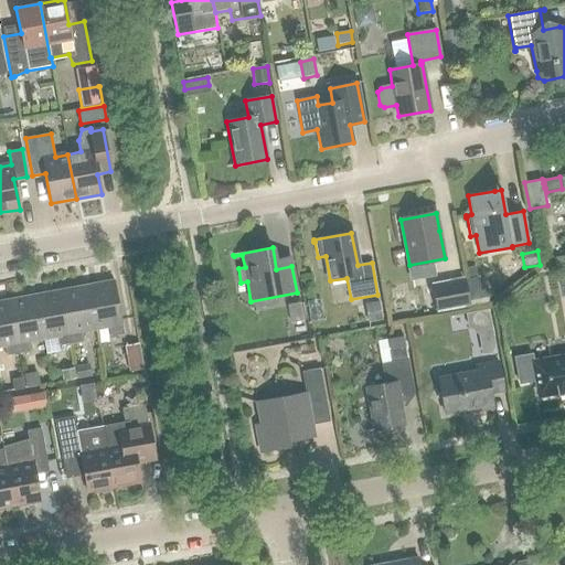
[(462,279),(433,285),(437,311),(468,305),(462,279)]
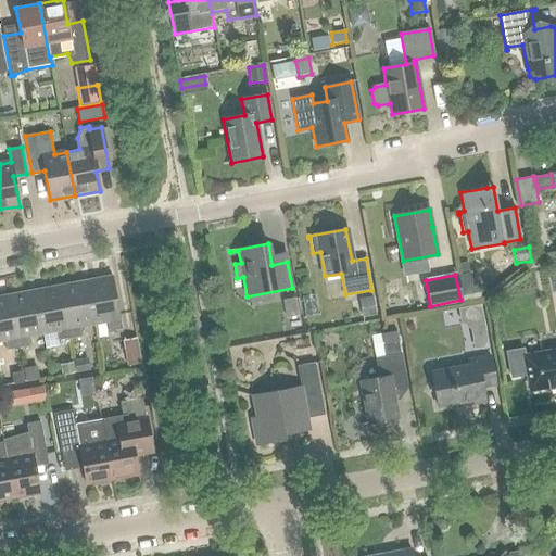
[(112,276),(86,281),(93,325),(106,323),(109,331),(122,329),(112,276)]
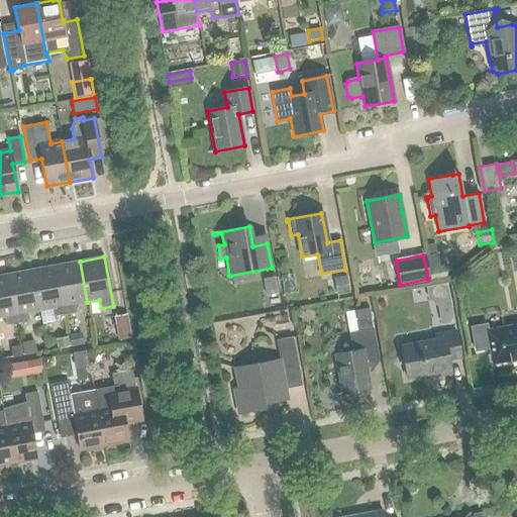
[(80,262),(56,266),(65,315),(77,312),(75,304),(87,302),(80,262)]
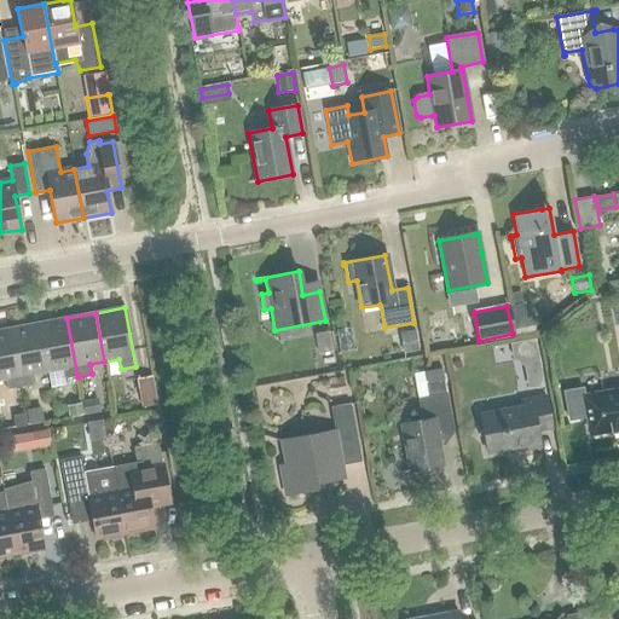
[(67,318),(38,323),(47,372),(62,369),(63,380),(77,377),(67,318)]
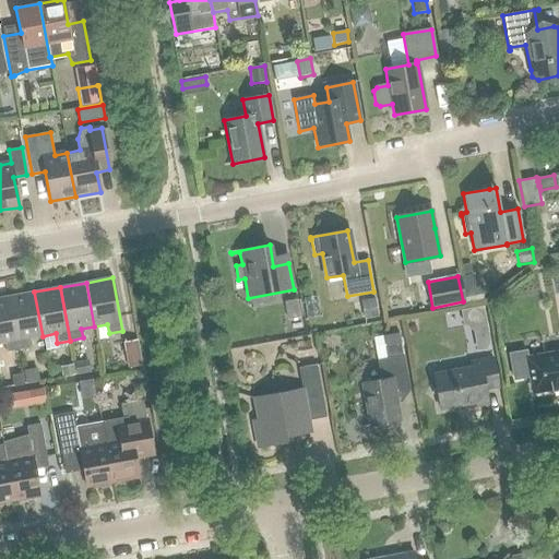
[(34,292),(9,297),(19,349),(32,347),(30,339),(43,336),(34,292)]
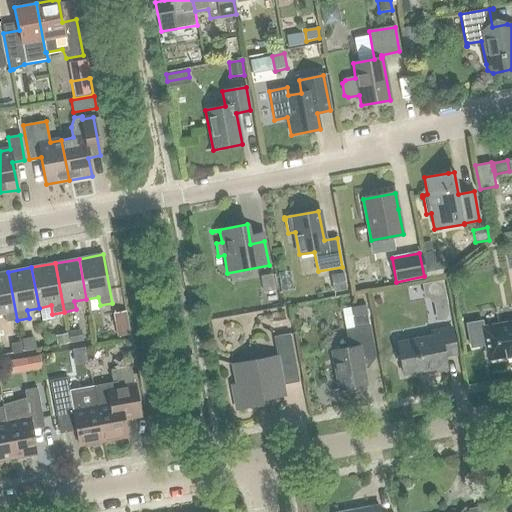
[(6,322),(17,320),(8,272),(0,273),(0,314),(4,314),(6,322)]
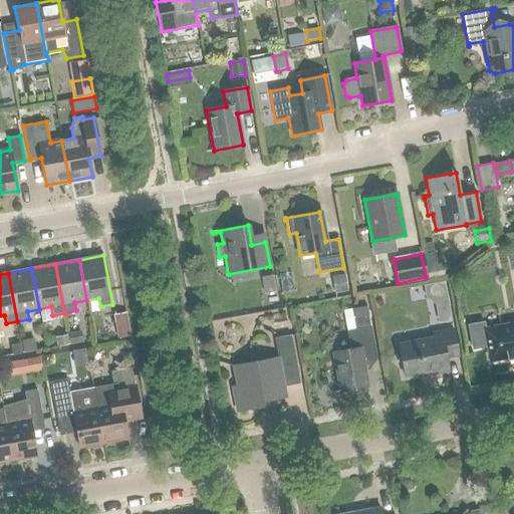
[(348,291),(344,274),(331,277),(335,294),(348,291)]
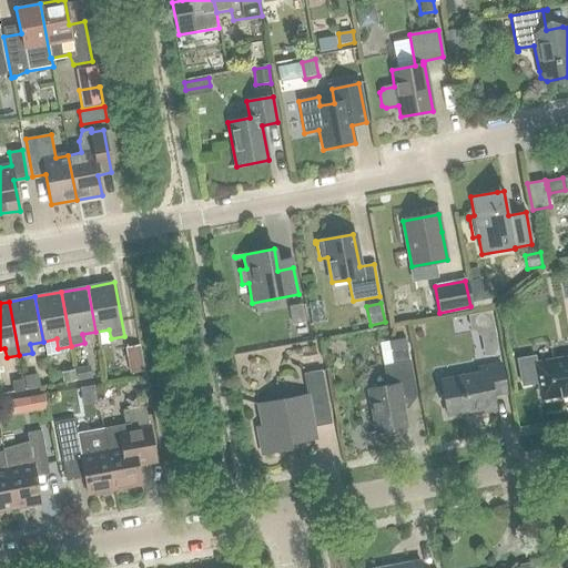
[(306,323),(303,304),(288,306),(292,325),(306,323)]
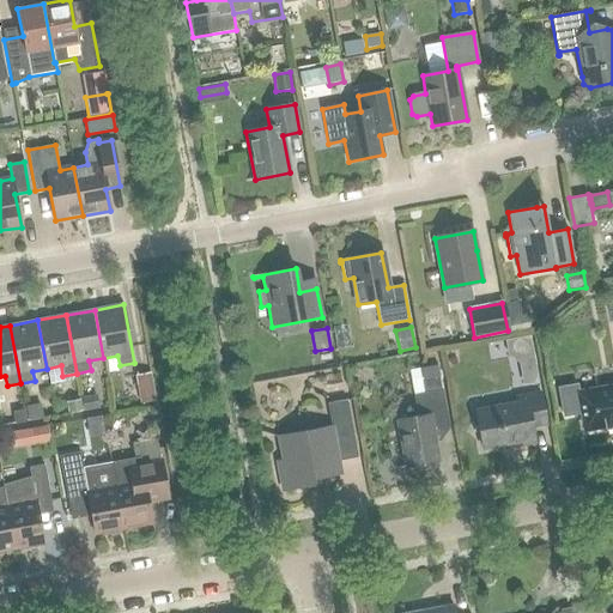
[(533,360),(520,363),(525,383),(538,381),(533,360)]
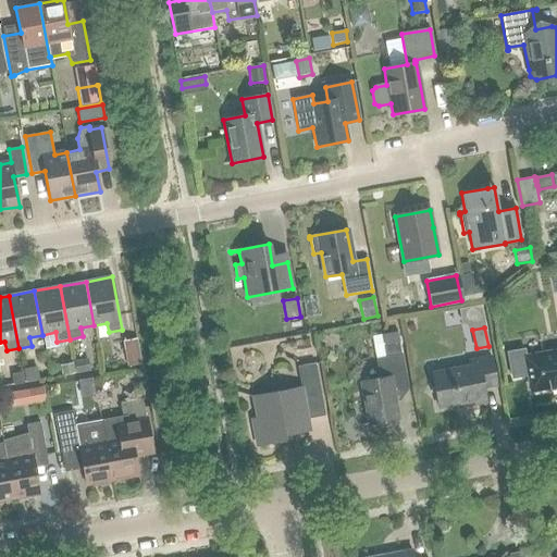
[(397,332),(382,335),(385,353),(400,349),(397,332)]
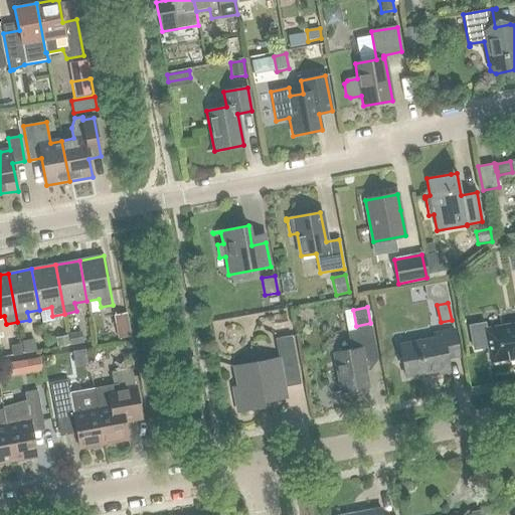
[(114,315),(119,339),(130,337),(126,313),(114,315)]
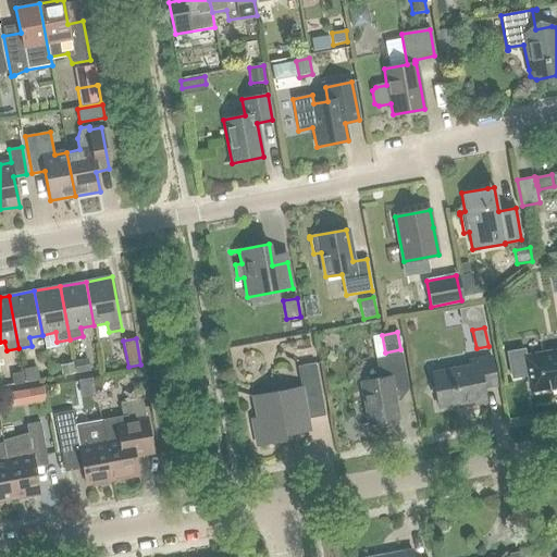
[(528,375),(530,393),(549,388),(549,391),(556,388),(556,349),(525,356),(524,349),(507,353),(512,378),(528,375)]
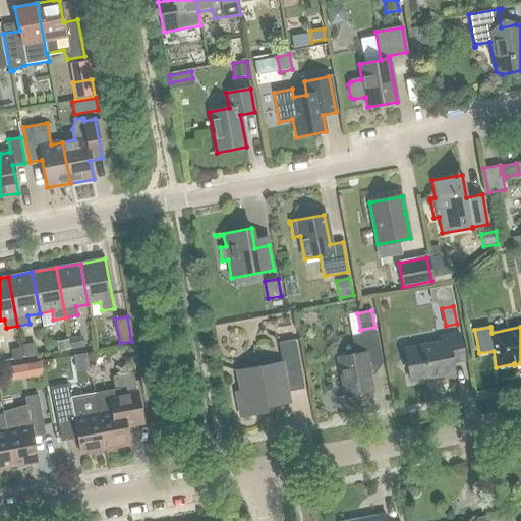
[(355,354),(337,357),(345,397),(372,392),(366,360),(381,357),(375,331),(351,336),(355,354)]
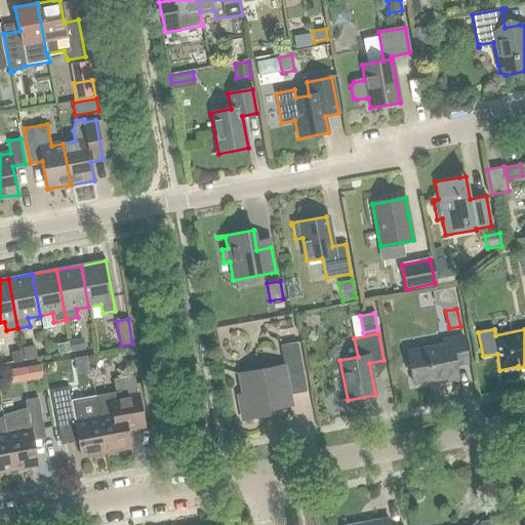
[(413,385),(439,379),(440,382),(458,379),(455,365),(468,363),(462,336),(441,340),(442,346),(407,352),(409,363),(405,369),(411,373),(413,385)]
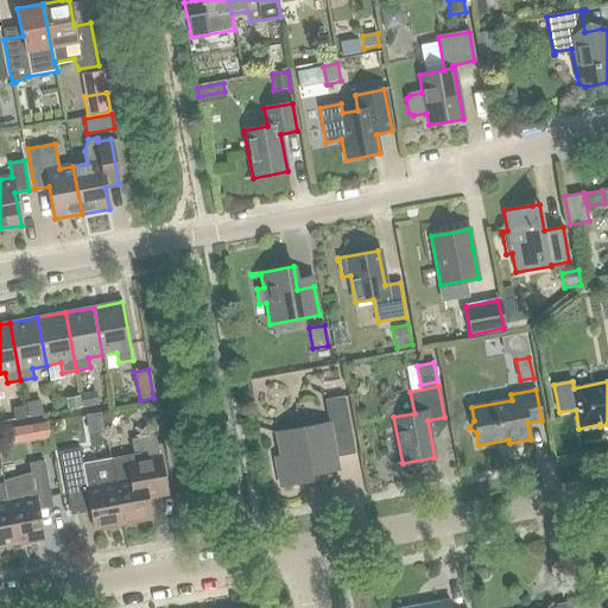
[(99,405),(96,391),(80,394),(82,409),(99,405)]
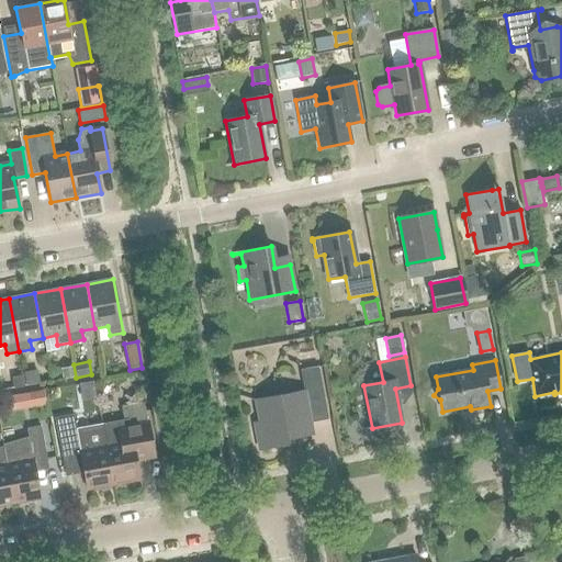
[(76,378),(74,366),(60,369),(63,380),(76,378)]
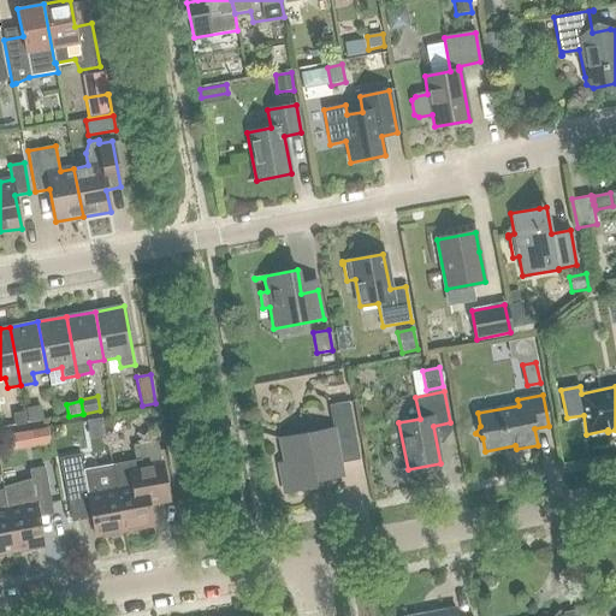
[(331,474),(341,472),(342,477),(342,475),(339,463),(360,460),(349,402),(329,406),(333,430),(279,439),(284,463),(278,465),(284,492),(323,485),(321,480),(331,478),(331,474)]
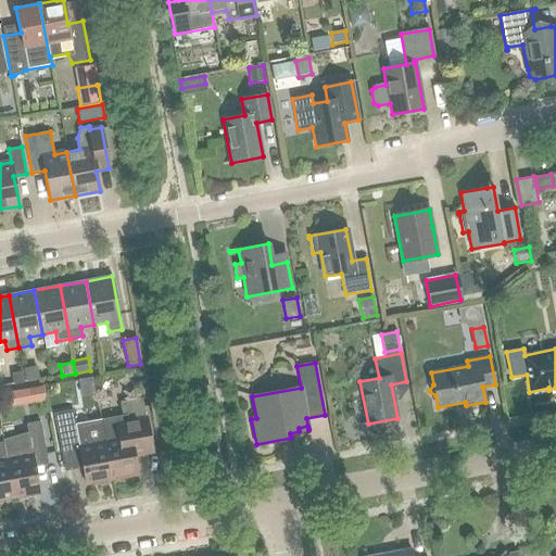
[(39,379),(37,366),(23,368),(25,382),(39,379)]
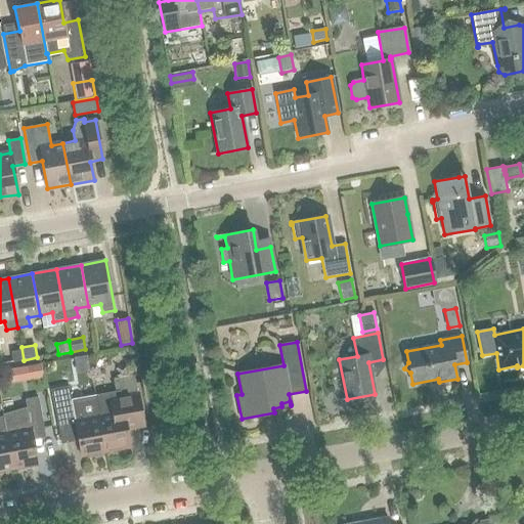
[(23,360),(22,350),(10,352),(12,362),(23,360)]
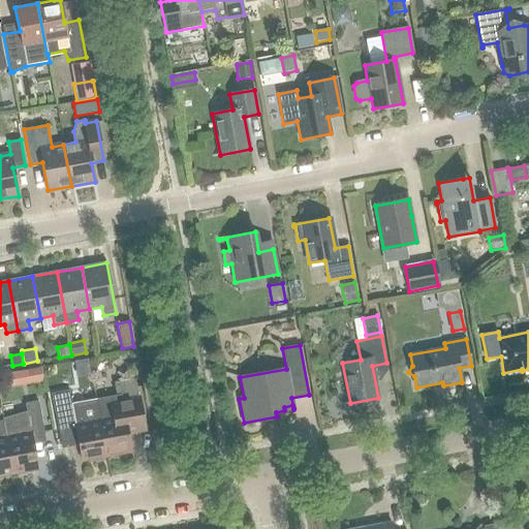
[(24,371),(27,384),(43,381),(41,368),(24,371)]
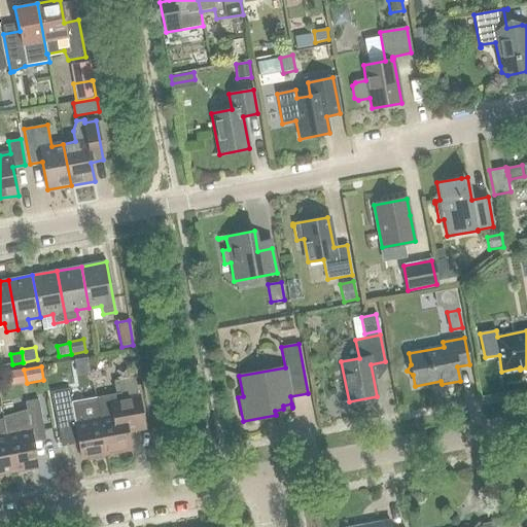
[(125,416),(137,414),(141,413),(138,395),(135,378),(113,381),(116,397),(96,400),(106,455),(131,451),(125,416)]
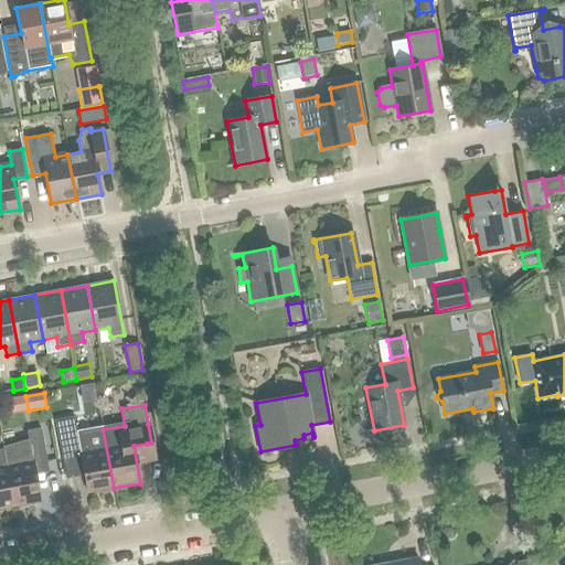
[(87,493),(114,488),(103,429),(77,435),(74,417),(54,420),(62,459),(81,456),(87,493)]
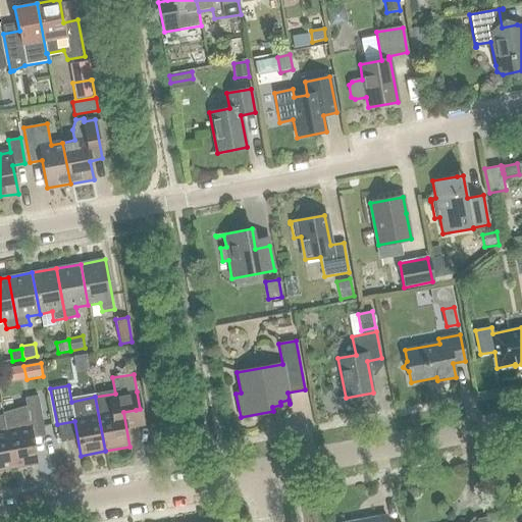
[(6,430),(13,468),(37,464),(31,429),(43,427),(38,396),(24,399),(27,410),(3,414),(3,415),(6,430)]
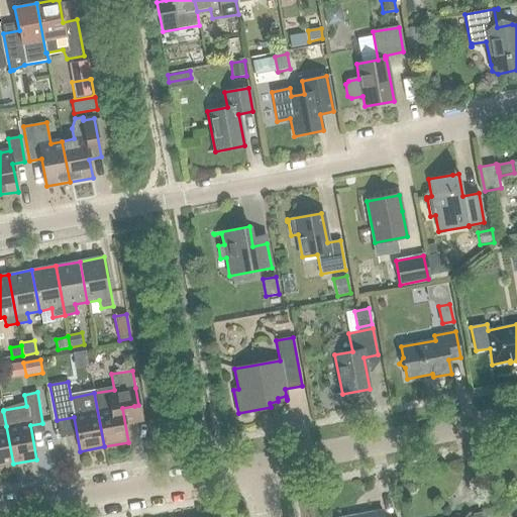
[(0,466),(13,463),(6,426),(3,411),(0,411),(0,466)]
